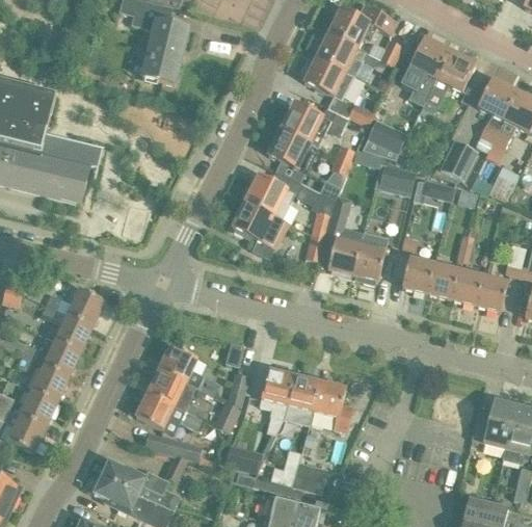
[(174,83),(187,29),(188,28),(143,17),(148,0),(122,0),(120,11),(134,15),(131,24),(154,29),(142,75),(174,83)]
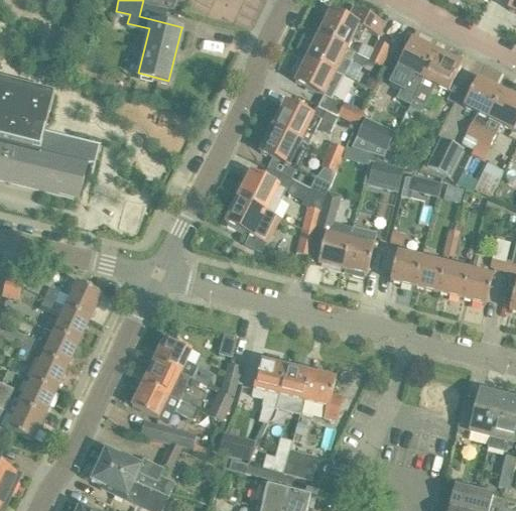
[(332,8),(319,32),(347,46),(352,36),(359,39),(360,38),(366,26),(379,33),(385,21),(355,5),(349,16),(332,8)]
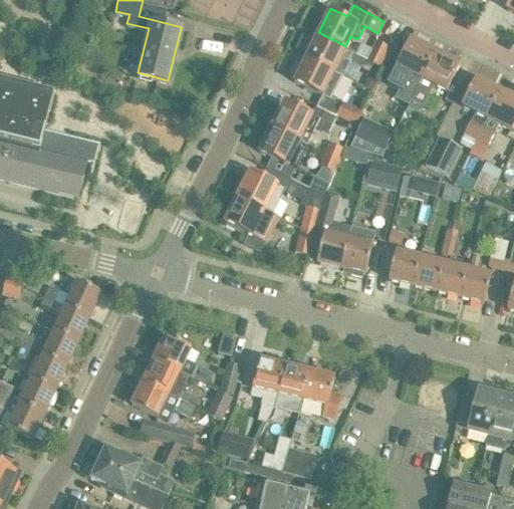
[(370,65),(372,60),(366,57),(351,49),(352,49),(345,46),(318,32),(313,41),(311,40),(305,51),(307,53),(306,55),(341,72),(343,72),(350,58),(363,64),(364,63),(370,65)]
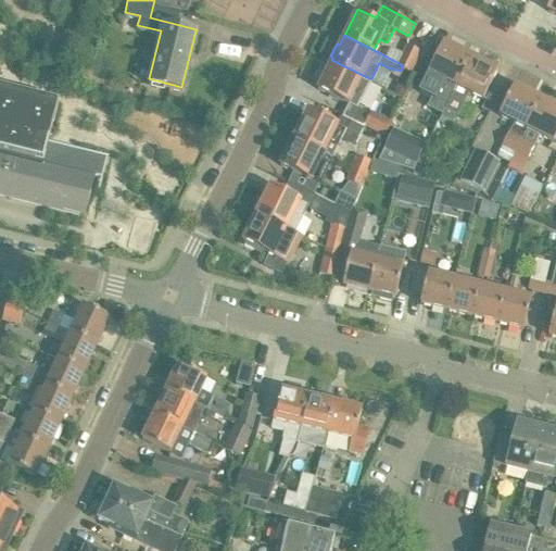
[(429,69),(418,88),(431,95),(427,103),(442,111),(444,104),(470,53),(443,40),(429,69)]
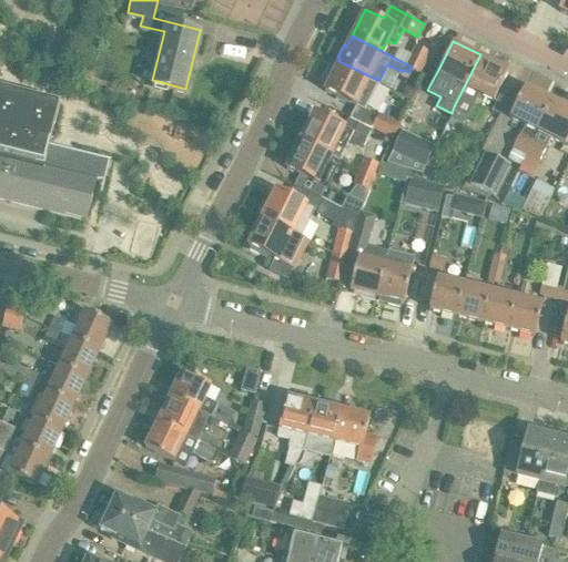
[(412,50),(405,63),(412,67),(419,70),(429,50),(428,50),(416,43),(412,50)]
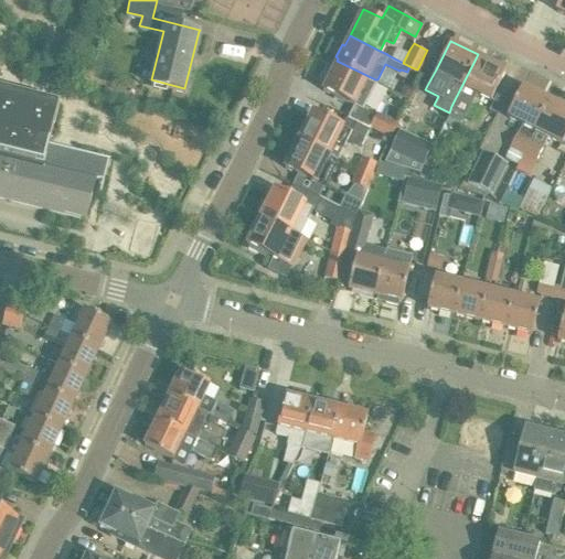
[(478,54),(451,106),(464,113),(466,114),(477,90),(490,97),(504,67),(478,54)]
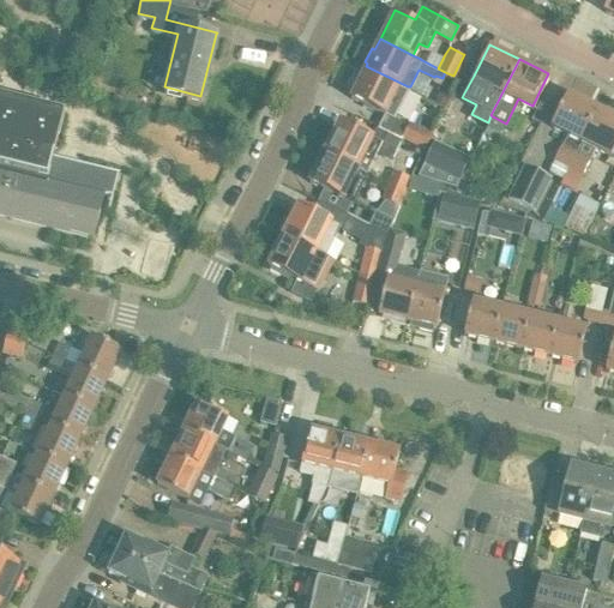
[(402,98),(408,86),(366,66),(366,67),(362,66),(356,79),(359,80),(353,94),(385,110),(393,114),(402,98)]
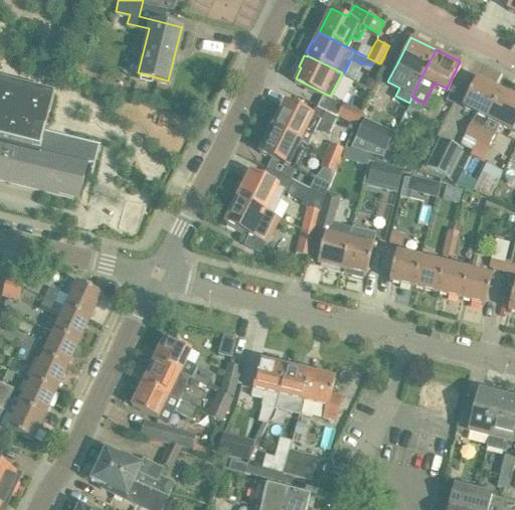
[(364,83),(373,88),(377,79),(368,75),(364,83)]
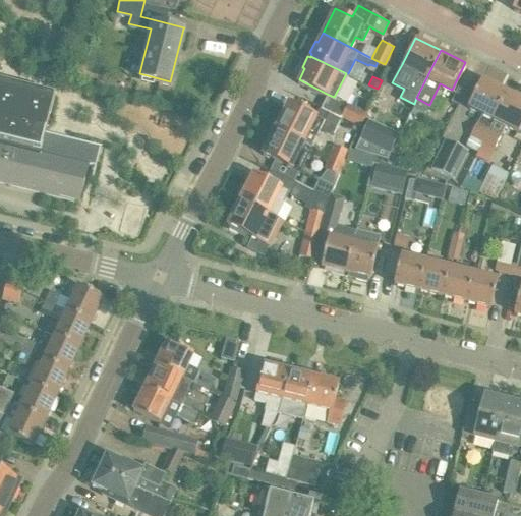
[(467,105),(480,111),(469,132),(470,133),(481,138),(506,90),(480,77),(467,105)]
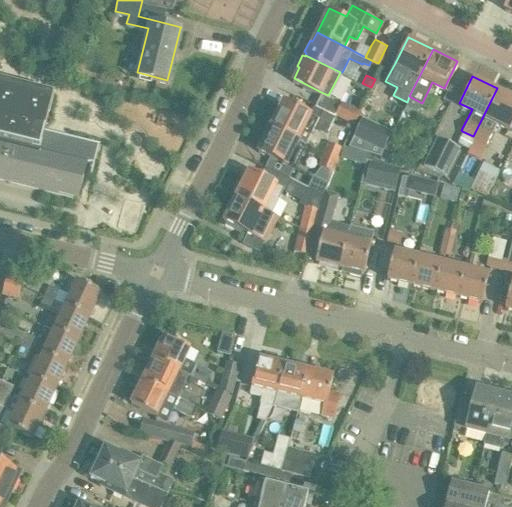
[(0,176),(77,196),(78,196),(78,195),(77,194),(86,160),(94,160),(99,141),(44,127),(53,90),(0,77),(0,176)]
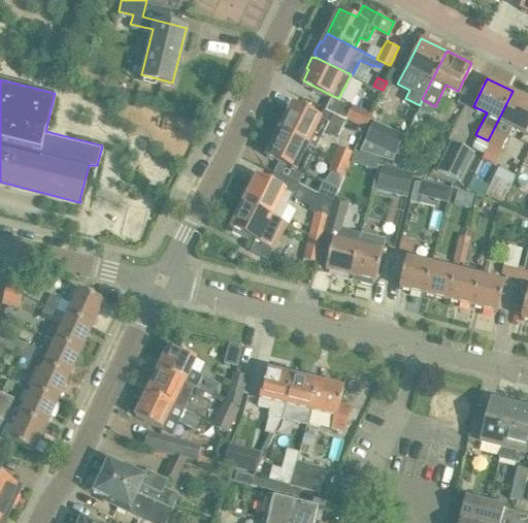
[(527,124),(527,98),(513,91),(488,140),(500,146),(512,125),(525,131),(527,124)]
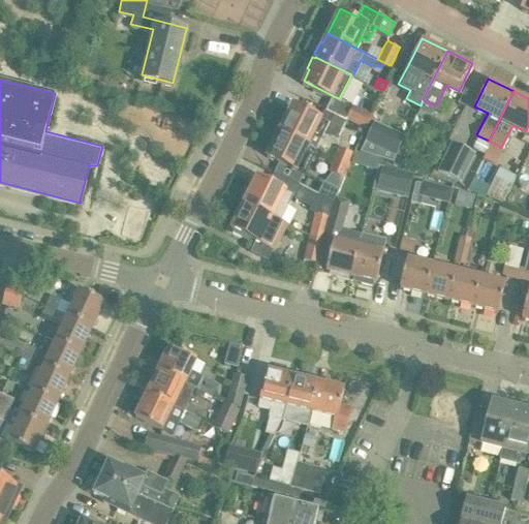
[(434,105),(423,99),(421,105),(417,112),(428,117),(434,105)]
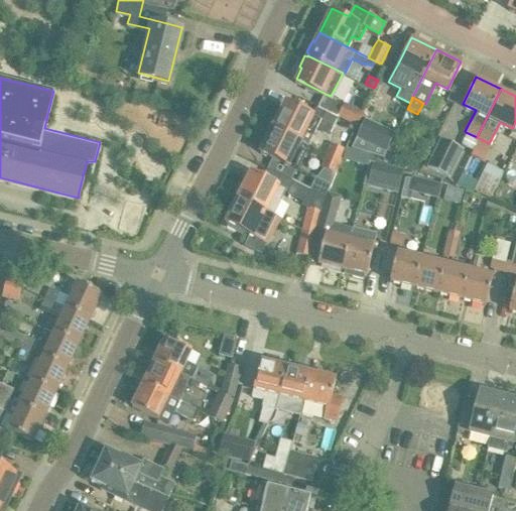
[(277,110),(271,121),(274,123),(273,125),(300,138),(308,142),(315,126),(320,117),(310,112),(285,100),(280,111),(277,110)]
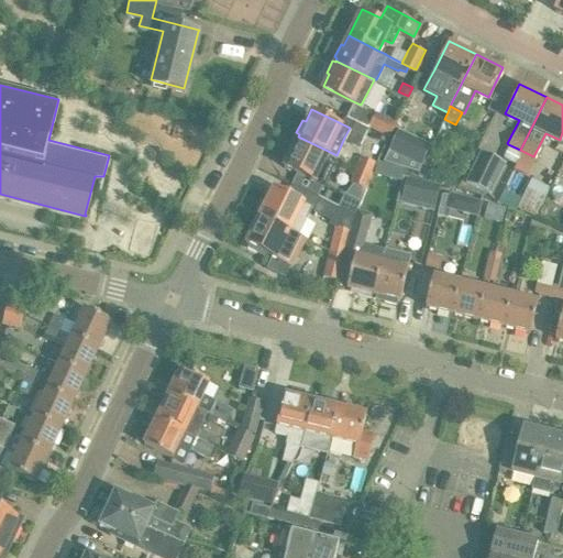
[(371,122),(390,132),(390,131),(397,119),(377,109),(371,122)]
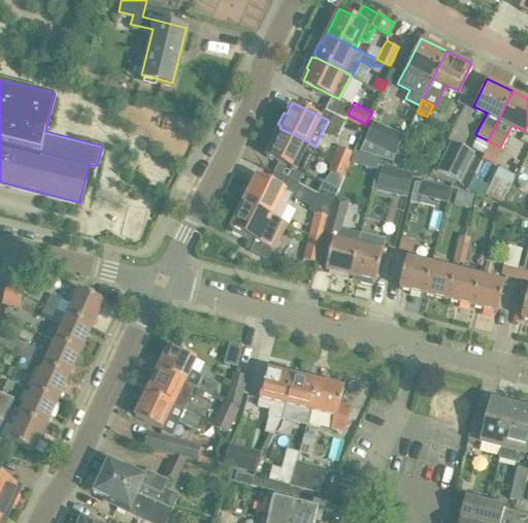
[(361,148),(374,152),(389,125),(374,118),(361,148)]
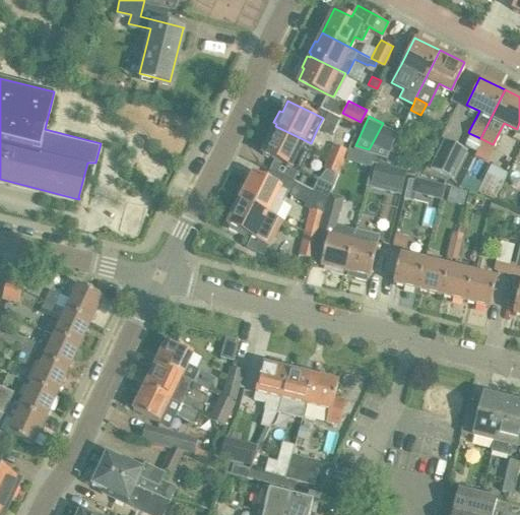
[(310,143),(303,139),(275,126),(274,127),(272,126),(266,137),(269,138),(263,150),(298,168),(306,152),(310,143)]
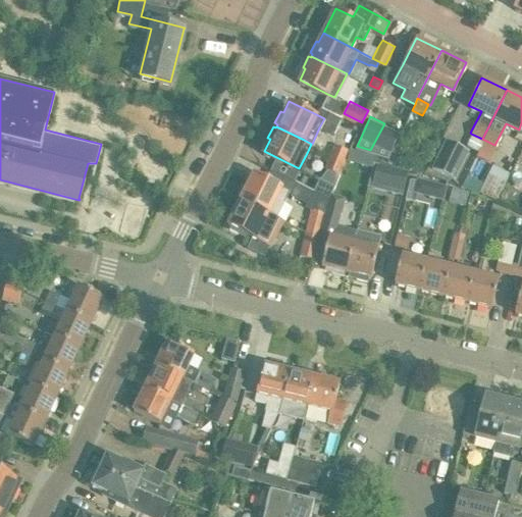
[(471,134),(467,142),(472,145),(478,148),(482,139),(471,134)]
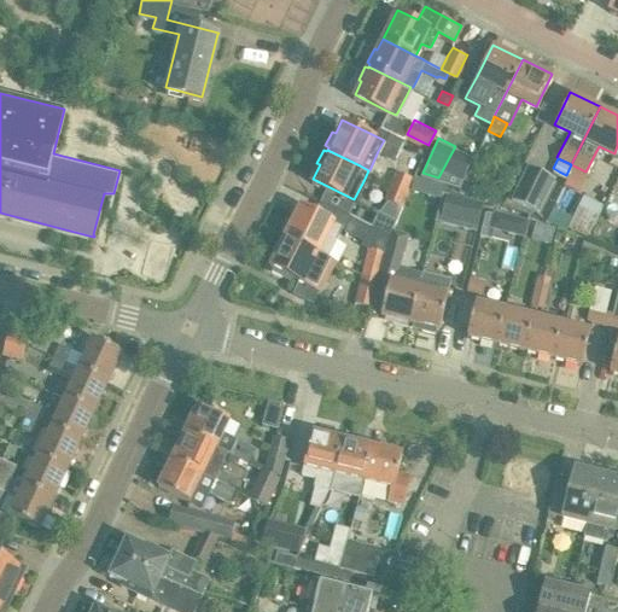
[(538,209),(555,175),(528,161),(511,196),(538,209)]
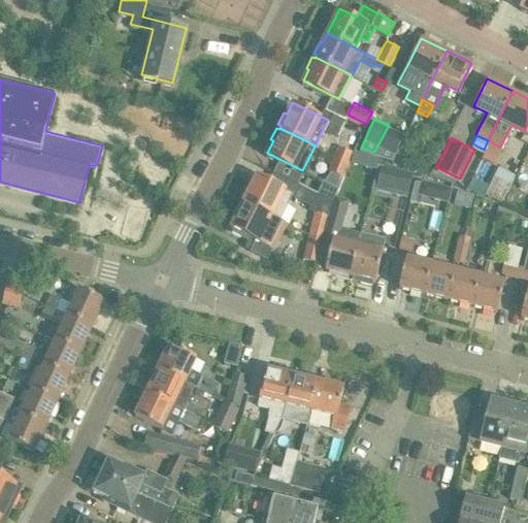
[(338,144),(334,156),(348,161),(349,159),(350,159),(352,150),(338,144)]
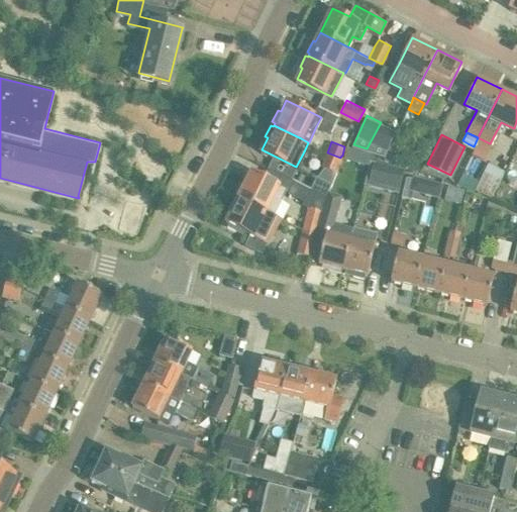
[(342,156),(341,156),(355,160),(358,148),(344,144),(344,146),(342,156)]
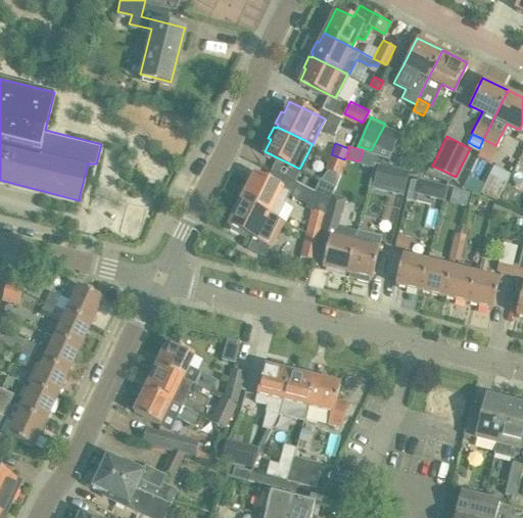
[(331,154),(326,166),(340,172),(344,159),(331,154)]
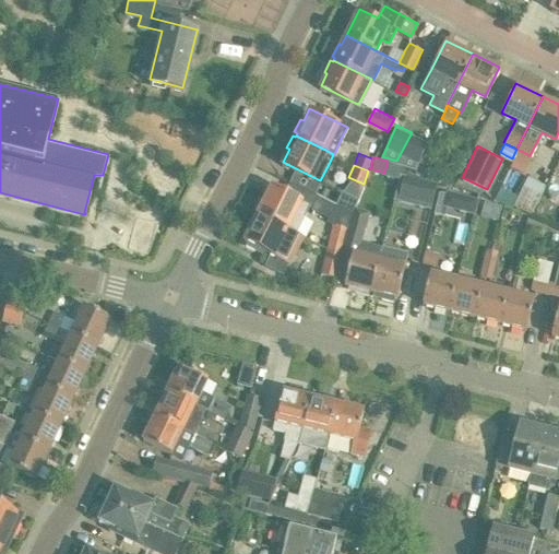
[(500,185),(494,198),(512,207),(514,203),(531,211),(545,183),(527,174),(518,193),(500,185)]
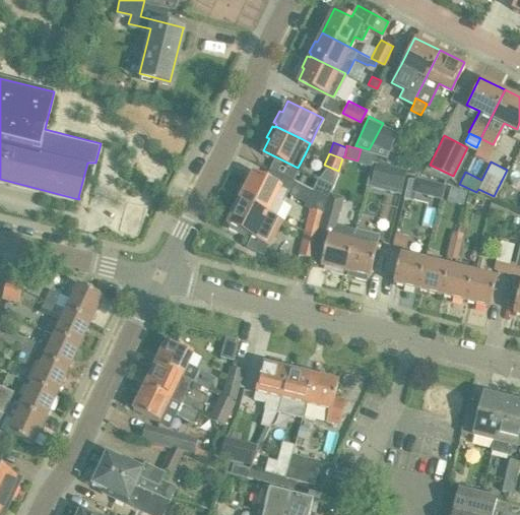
[(391,165),(386,186),(399,190),(404,168),(393,166),(391,165)]
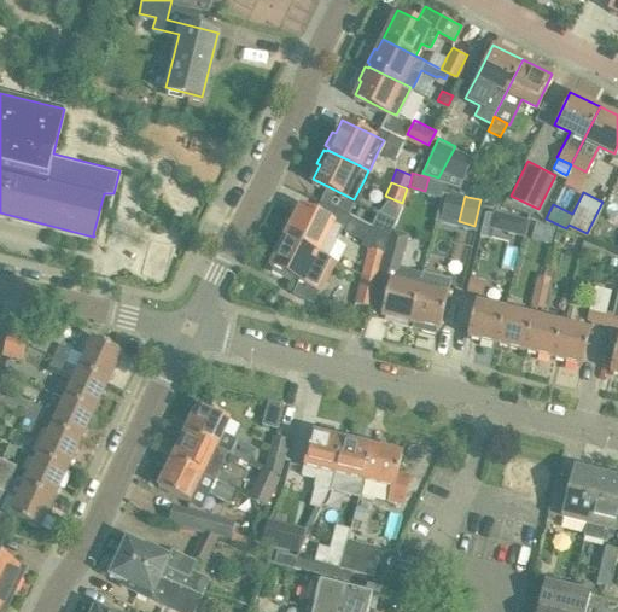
[(290,215),(283,229),(286,232),(285,233),(319,249),(319,250),(327,254),(333,242),(342,223),(301,203),(293,217),(290,215)]
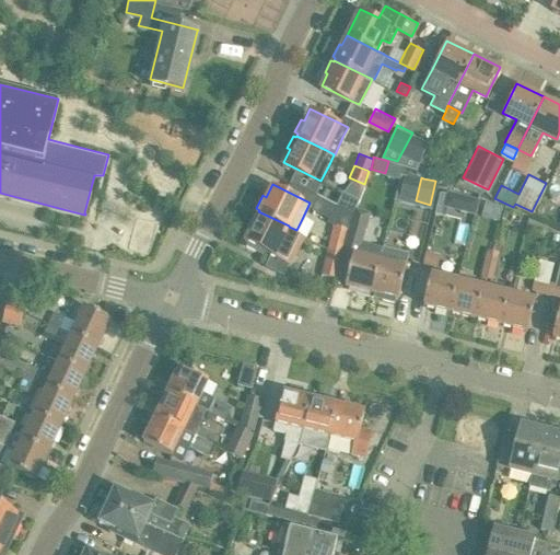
[(342,189),(336,203),(353,211),(357,205),(359,197),(342,189)]
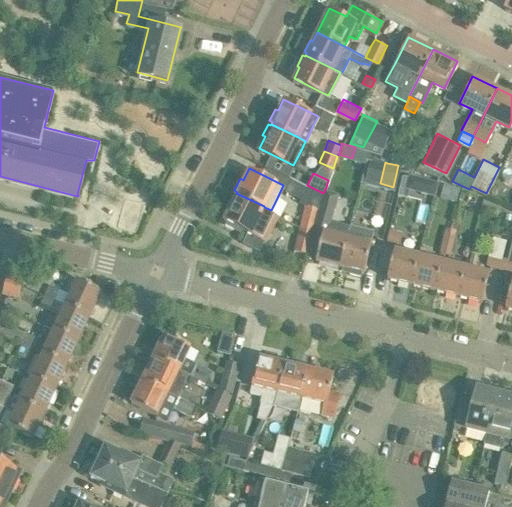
[(299,200),(306,204),(302,218),(315,221),(319,206),(322,198),(323,193),(307,185),(290,176),(284,189),(300,197),(299,200)]
